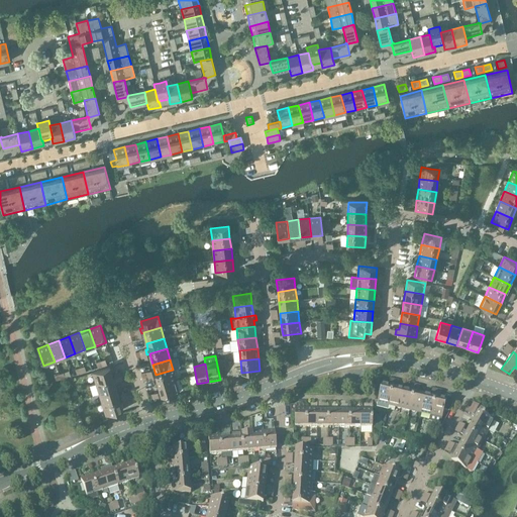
[(92,373),(96,384),(113,379),(109,368),(92,373)]
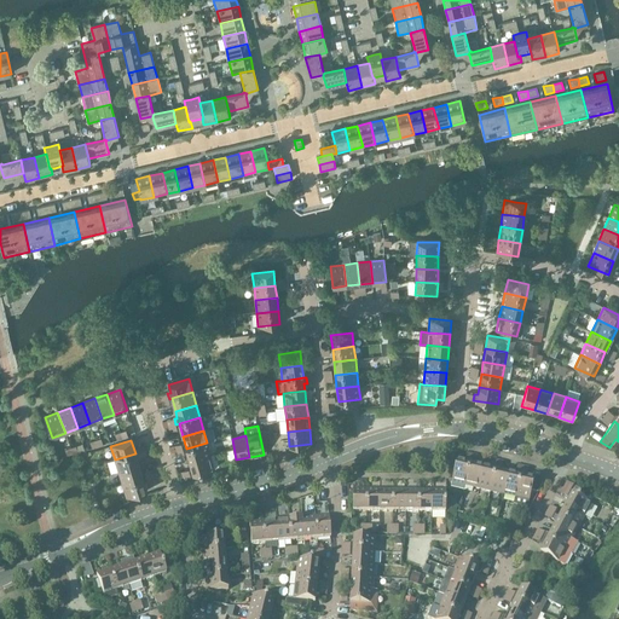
[(210,455),(207,443),(186,449),(190,461),(210,455)]
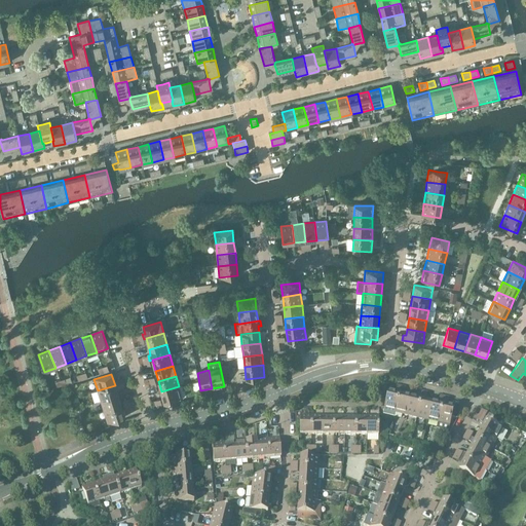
[(98,390),(101,401),(118,396),(115,385),(98,390)]
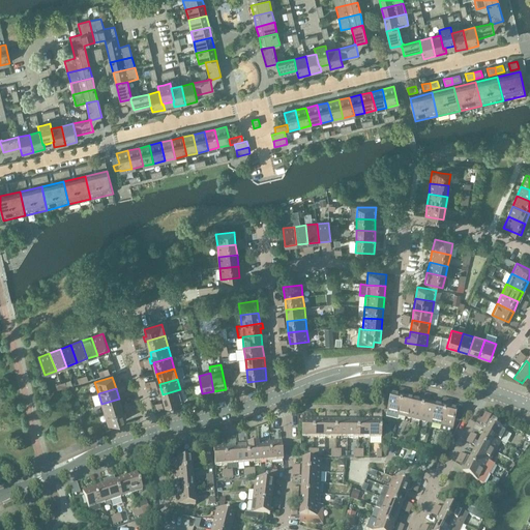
[(180,389),(163,394),(166,406),(183,401),(180,389)]
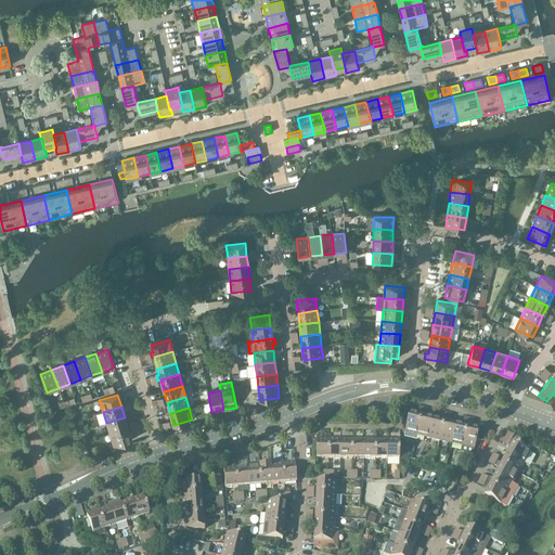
[(404,434),(416,437),(421,417),(409,415),(404,434)]
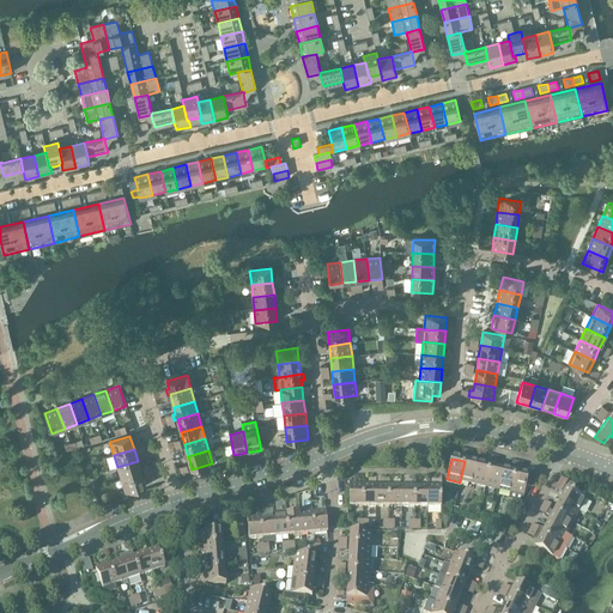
[(141,473),(138,461),(117,467),(121,480),(141,473)]
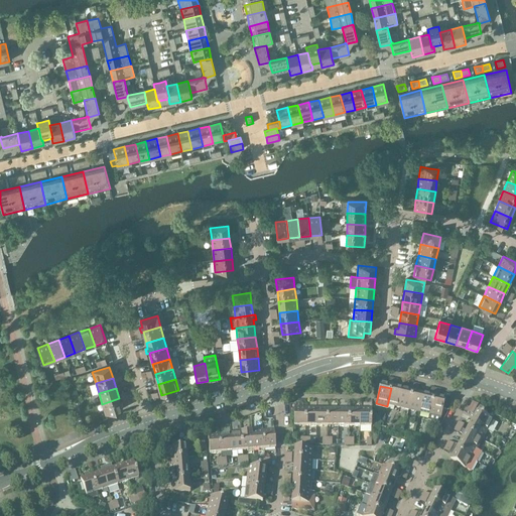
[(387,406),(398,408),(402,391),(391,388),(387,406)]
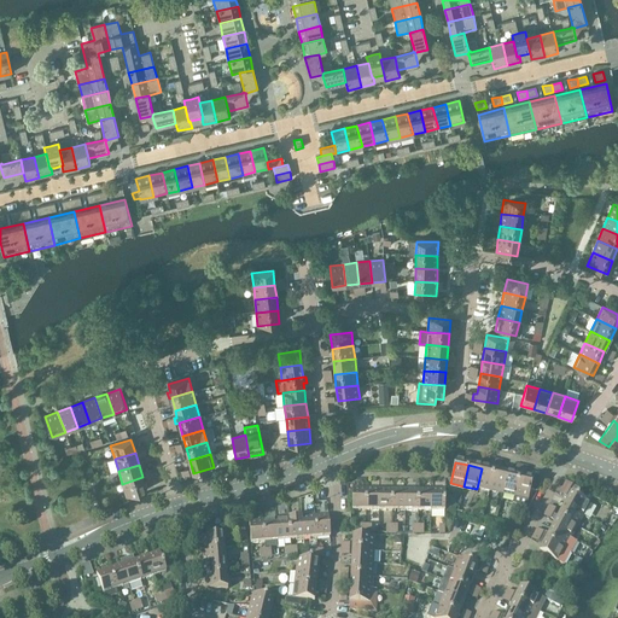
[(514,476),(507,474),(502,495),(516,499),(523,467),(517,466),(514,476)]
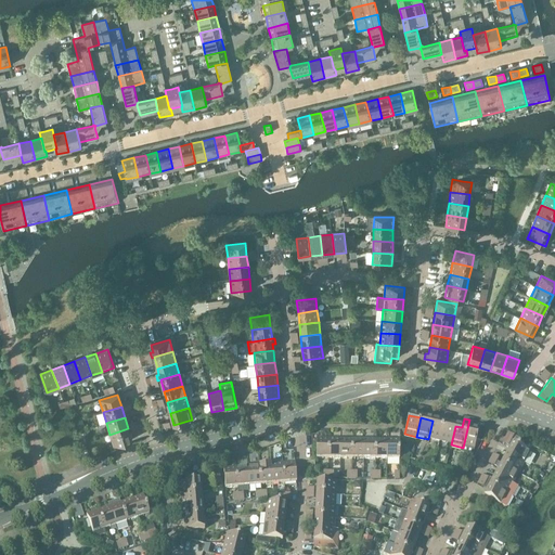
[(469,420),(463,448),(461,453),(473,456),(477,441),(482,442),(487,434),(480,433),(479,431),(472,429),(474,421),(469,420)]
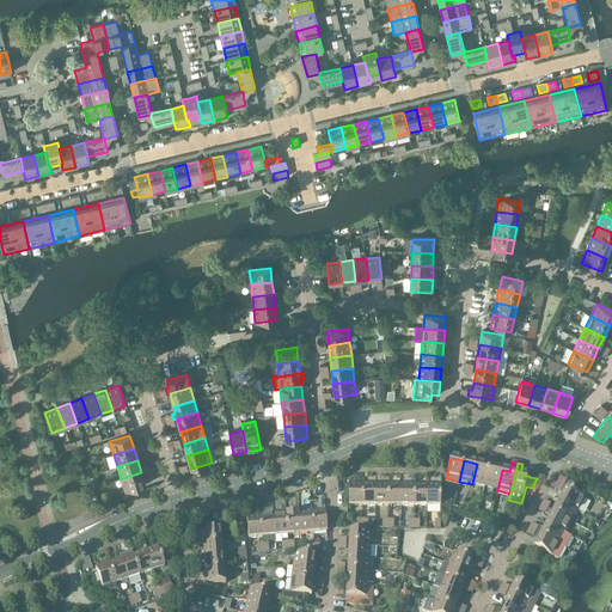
[(472,484),(485,488),(490,466),(477,464),(472,484)]
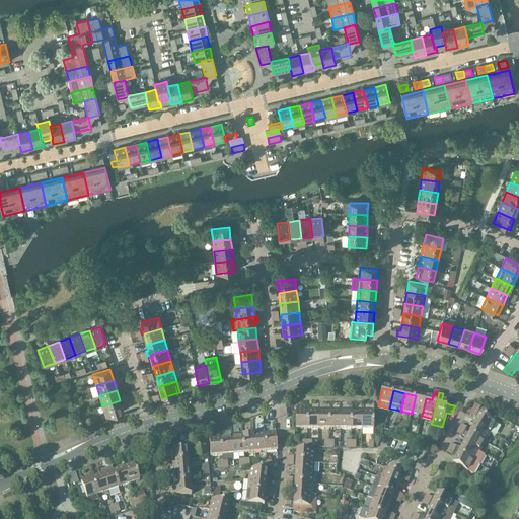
[(412,414),(422,416),(426,398),(416,395),(412,414)]
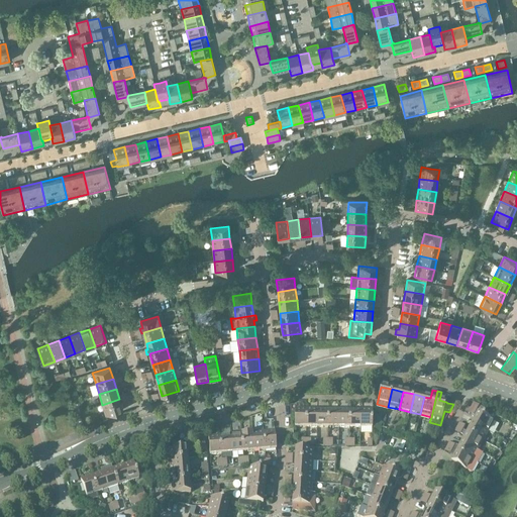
[(123,410),(119,399),(102,405),(106,415),(123,410)]
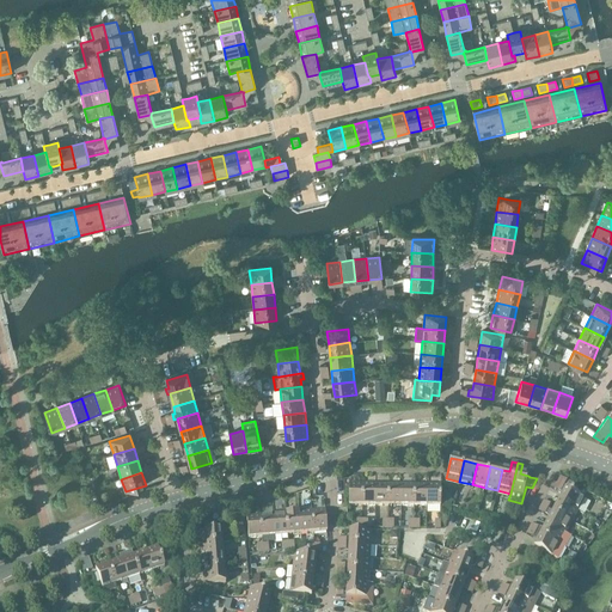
[(349,506),(362,507),(362,485),(349,485),(349,506)]
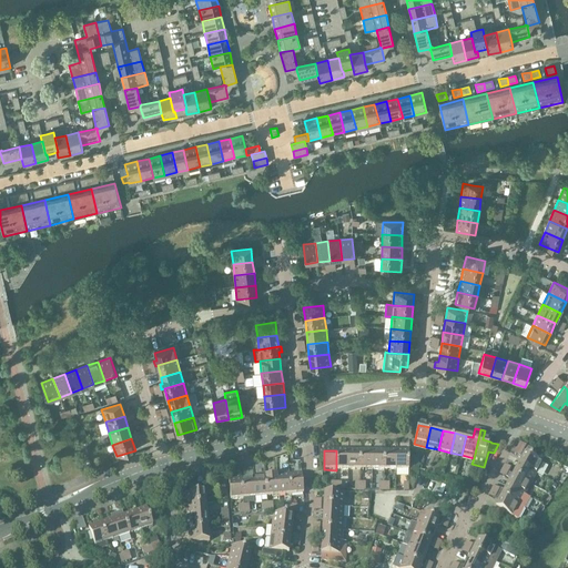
[(336,470),(348,470),(348,450),(336,450),(336,470)]
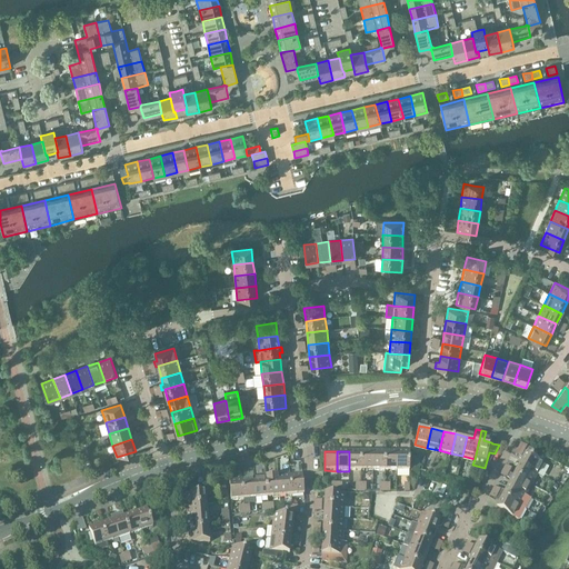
[(349,471),(361,471),(361,451),(349,451),(349,471)]
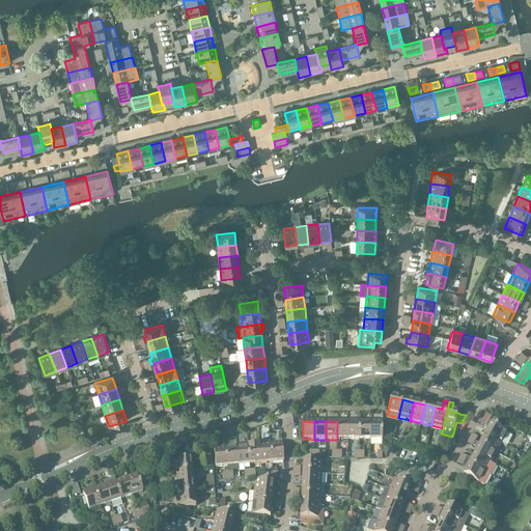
[(337,440),(347,440),(348,421),(337,421),(337,440)]
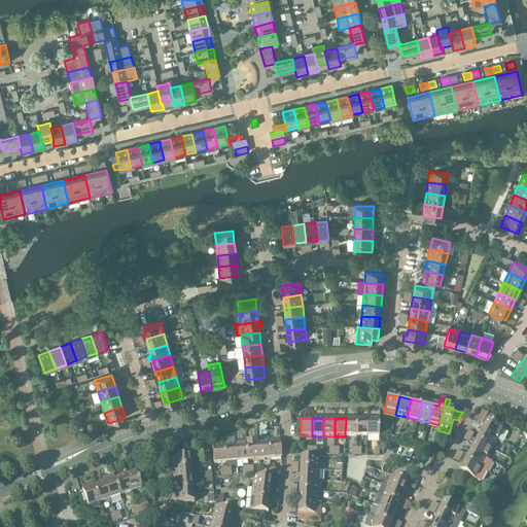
[(345,436),(356,436),(356,418),(346,418),(345,436)]
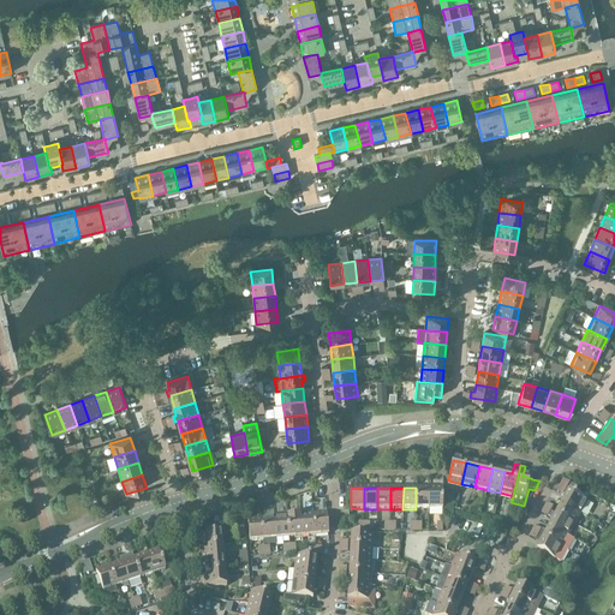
[(416,509),(429,509),(429,488),(416,488),(416,509)]
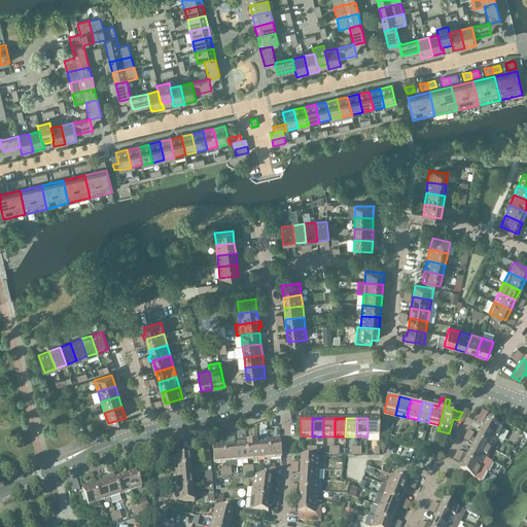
[(367,418),(367,436),(379,436),(380,418),(367,418)]
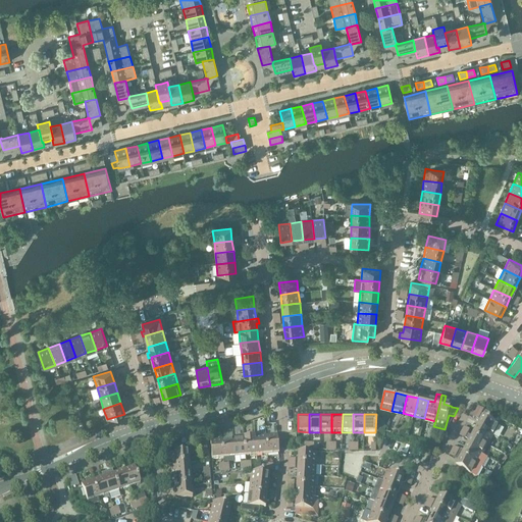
[(482,418),(476,428),(492,436),(499,426),(482,418)]
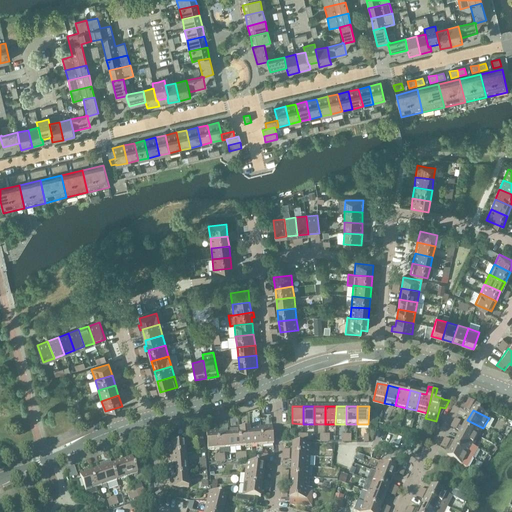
[(467,420),(462,429),(478,438),(483,428),(467,420)]
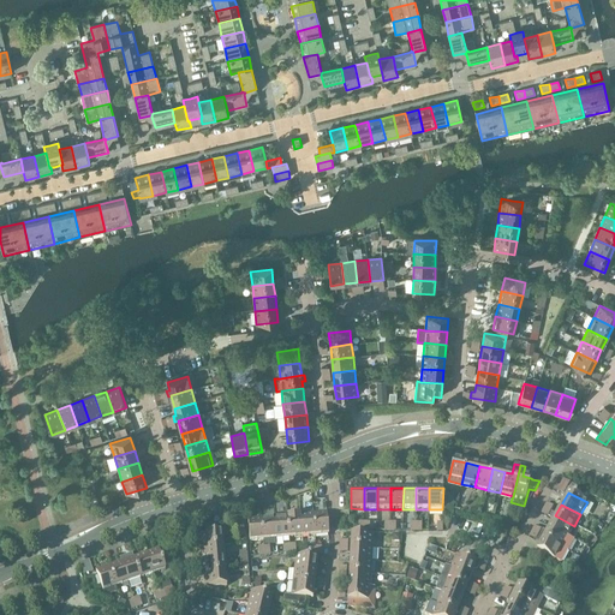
[(314,514),(300,515),(302,537),(315,536),(314,514)]
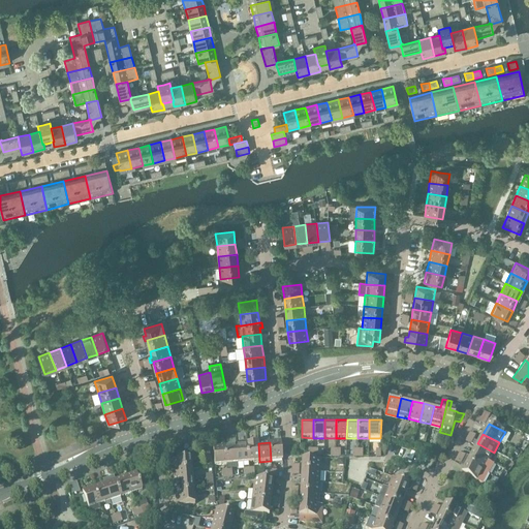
[(281,442),(270,442),(271,461),(283,460),(281,442)]
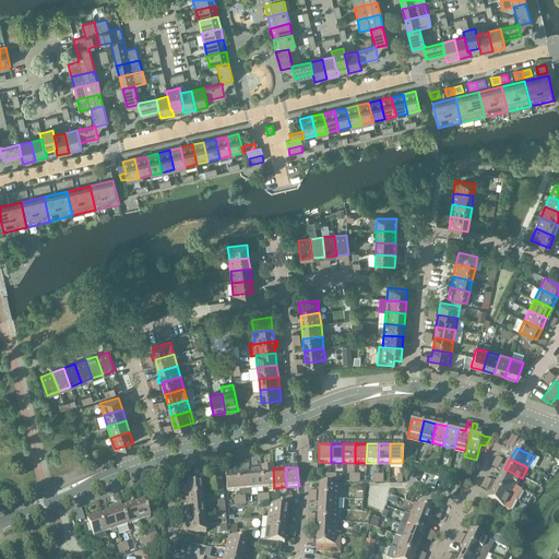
[(502,473),(499,479),(516,488),(522,478),(504,468),(502,467),(500,472),(502,473)]
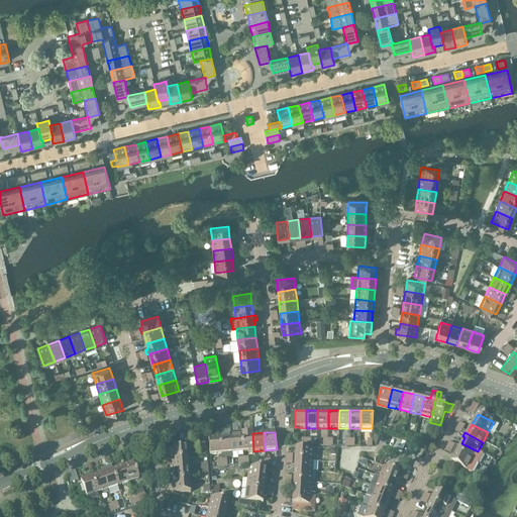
[(252,433),(241,434),(243,452),(253,451),(252,433)]
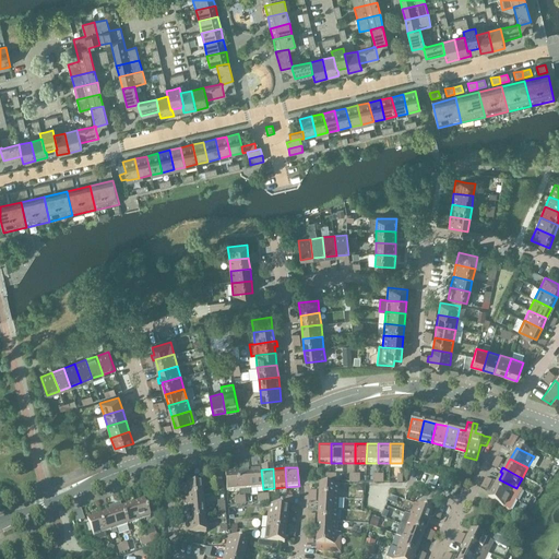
[(261,470),(249,471),(251,490),(263,489),(261,470)]
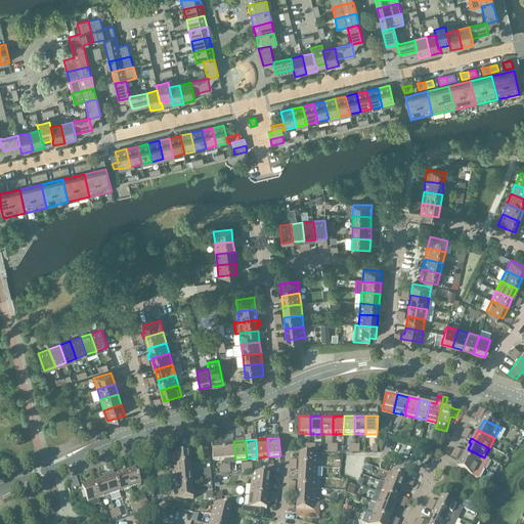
[(233,441),(223,442),(224,461),(235,460),(233,441)]
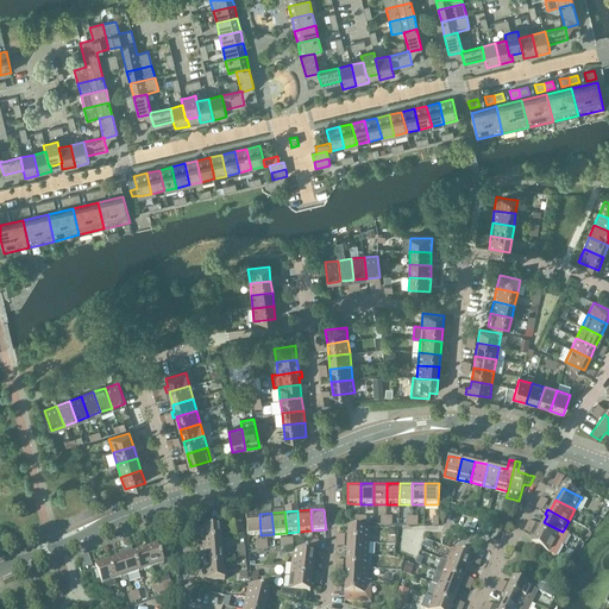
[(261,535),(259,514),(245,515),(248,537),(261,535)]
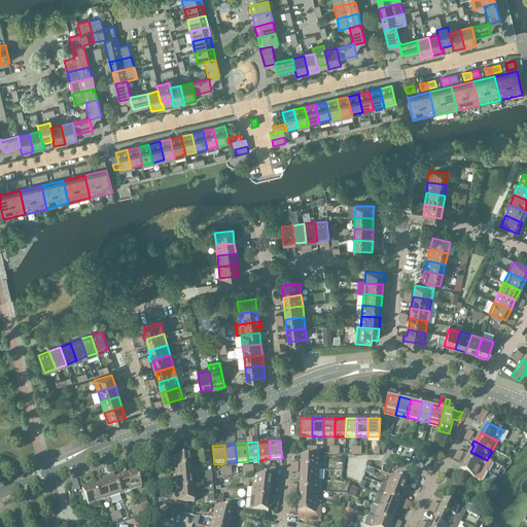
[(487,460),(470,452),(467,457),(465,456),(463,460),(482,470),(486,472),(489,467),(491,463),(487,460)]
